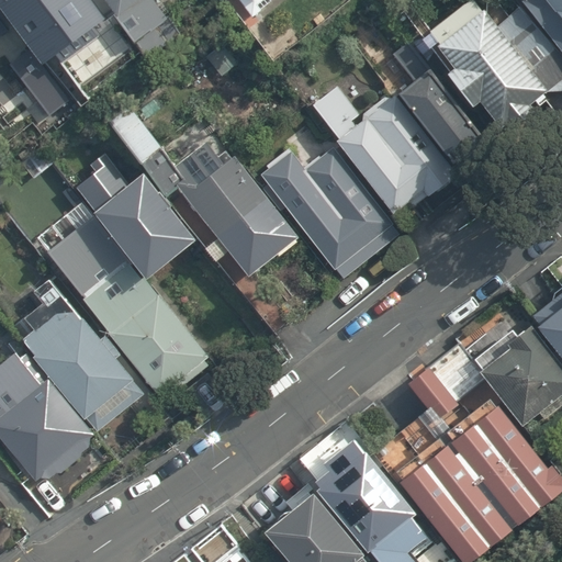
[(2,0),(48,62),(111,15),(99,0),(2,0)]
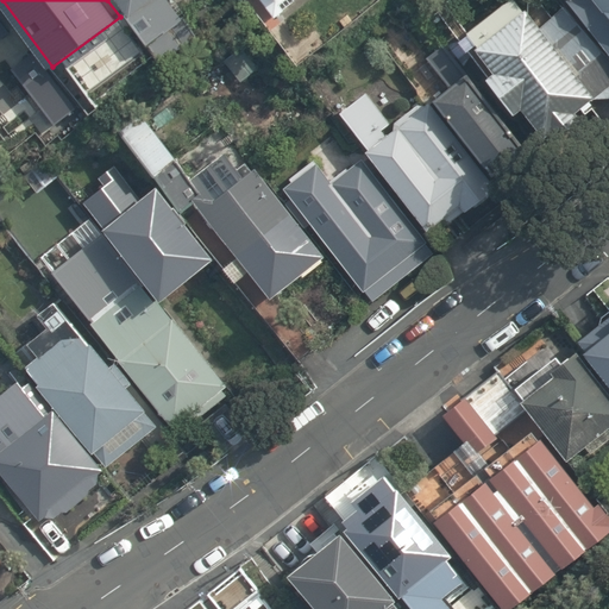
[(107,0),(120,17),(156,66),(201,33),(175,0),(107,0)]
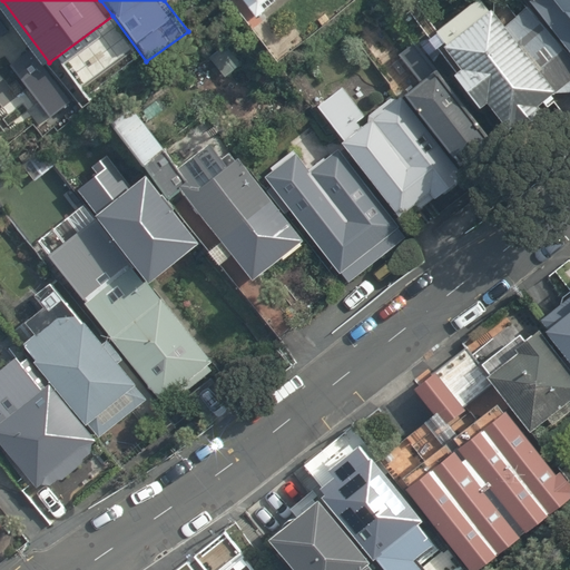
[(508,23),(490,0),(474,0),(424,36),(498,137),(569,84),(569,53),(534,5),(508,23)]
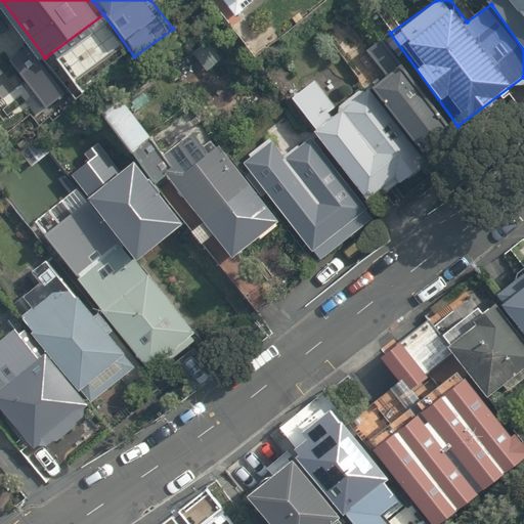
[(523,0),(496,0),(491,4),(523,49),(523,0)]
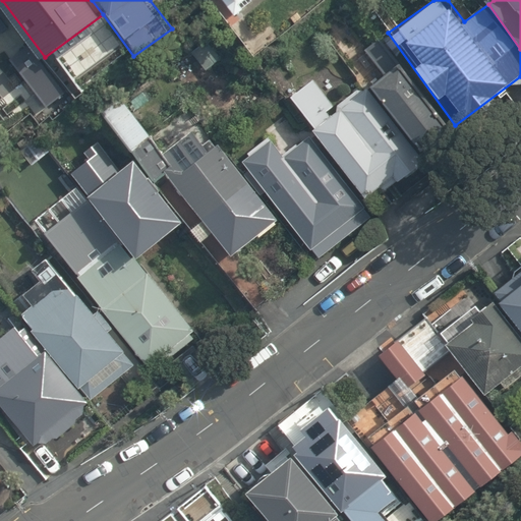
[(0,39),(13,29),(0,10),(0,39)]
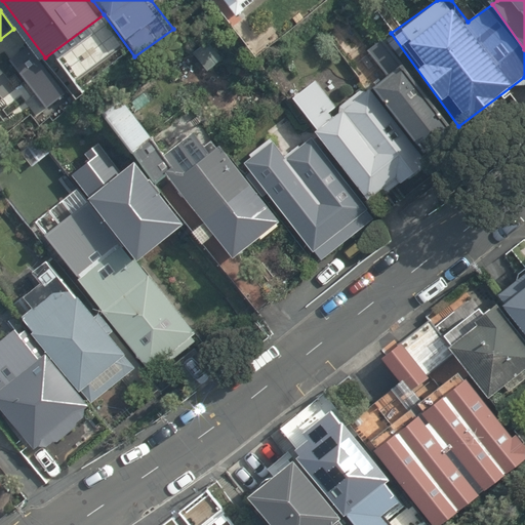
[(458,126),(391,33),(363,54),(379,76),(363,88),(414,158),(458,126)]
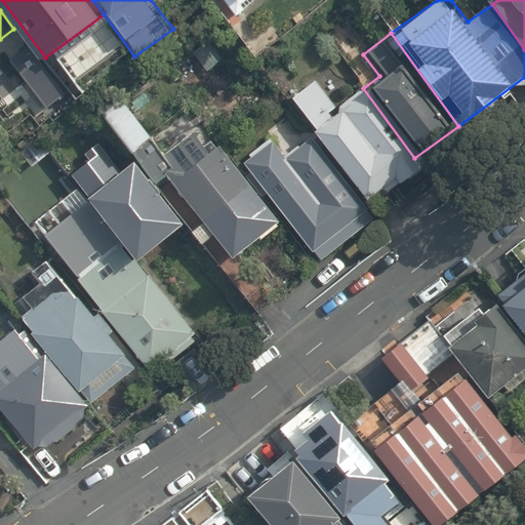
[(398,190),(423,171),(414,158),(363,88),(345,102),(324,73),(290,97),(322,140),(379,219),(406,201),(398,190)]
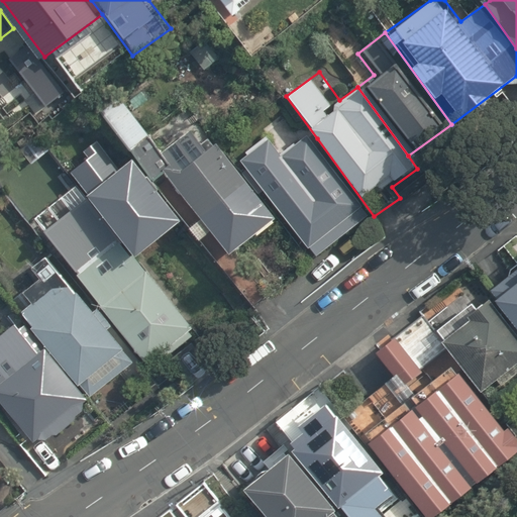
[(167,174),(227,256),(278,219),(252,185),(205,118),(166,146),(124,89),(99,107),(115,130),(153,183),(167,174)]
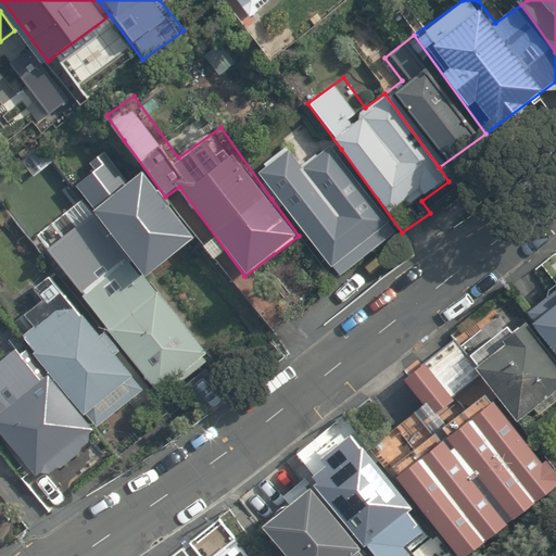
[(74,177),(99,212),(147,277),(197,240),(165,197),(124,140),(74,177)]
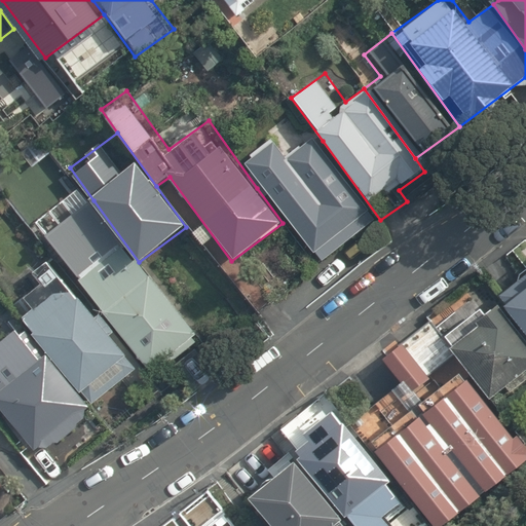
[(380,220),(323,141),(257,188),(283,223),(315,268),(380,220)]
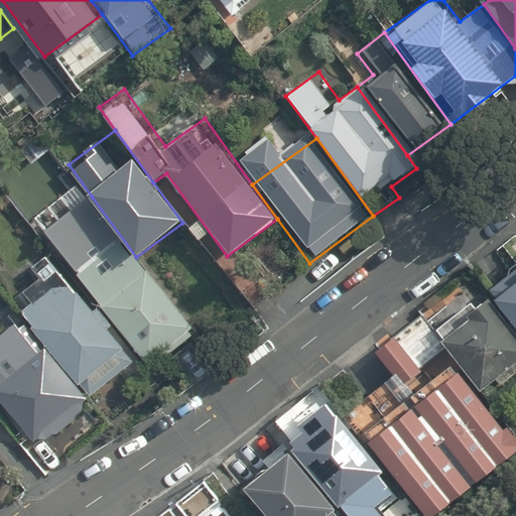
[(70,271),(140,369),(190,333),(136,257),(92,197),(41,233),(70,271)]
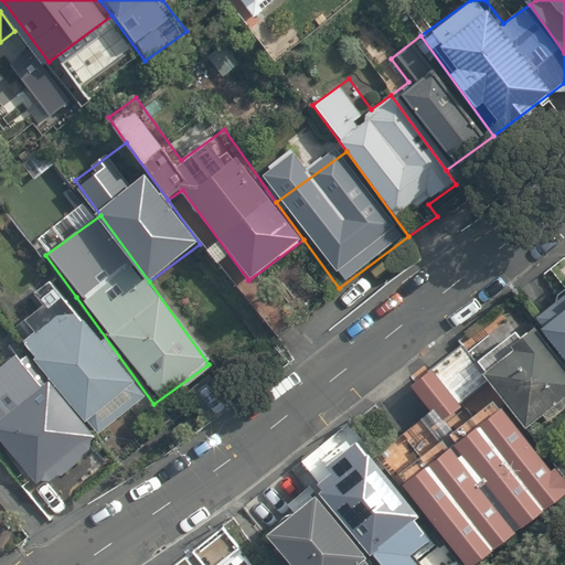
[(564,251),(542,268),(564,298),(533,321),(564,363),(564,251)]
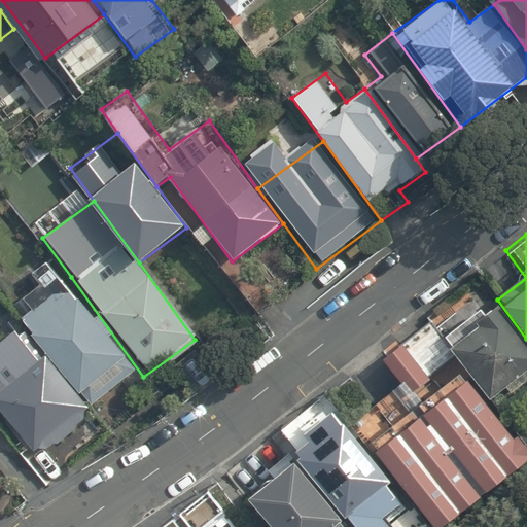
[(143,377),(71,277),(19,315),(91,415),(143,377)]
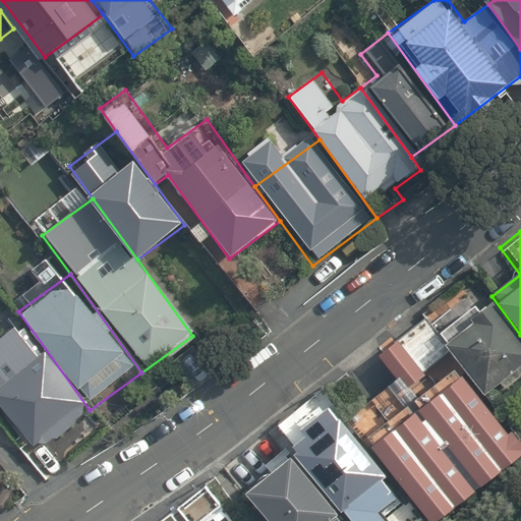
[(465,373),(485,400),(520,371),(520,335),(491,296),(479,281),(428,320),(469,371),(465,373)]
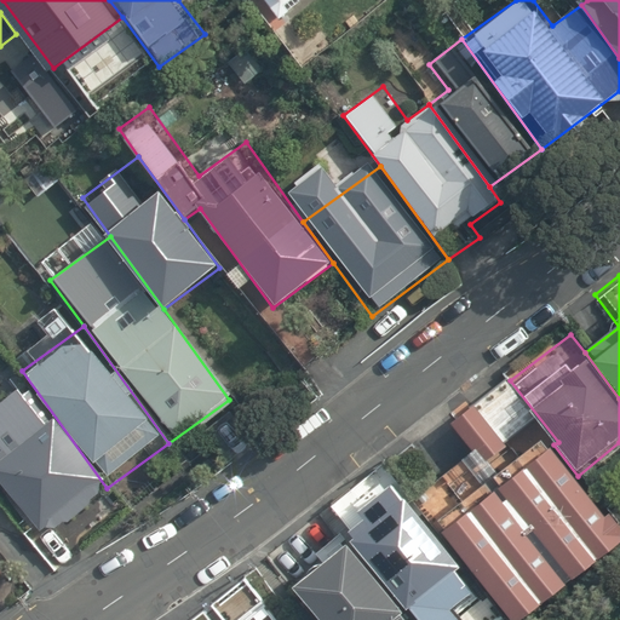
[(107,488),(22,371),(0,386),(0,478),(41,535),(107,488)]
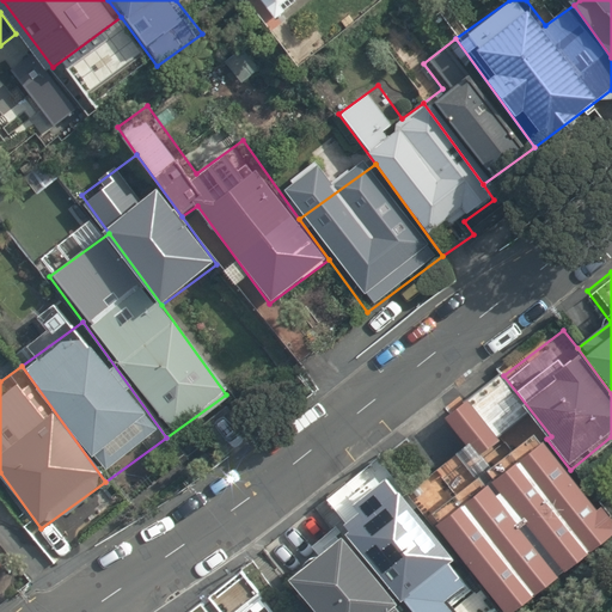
[(467,391),(442,411),(481,458),(506,438),(467,391)]
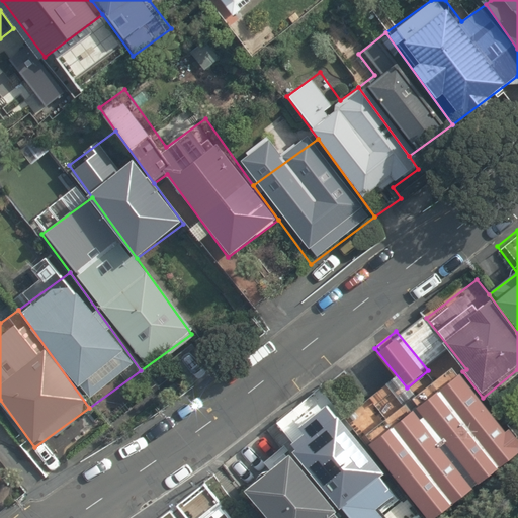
[(462,371),(372,440),(408,487),(431,517),(437,517),(517,456),(517,443),(483,398),(462,371)]
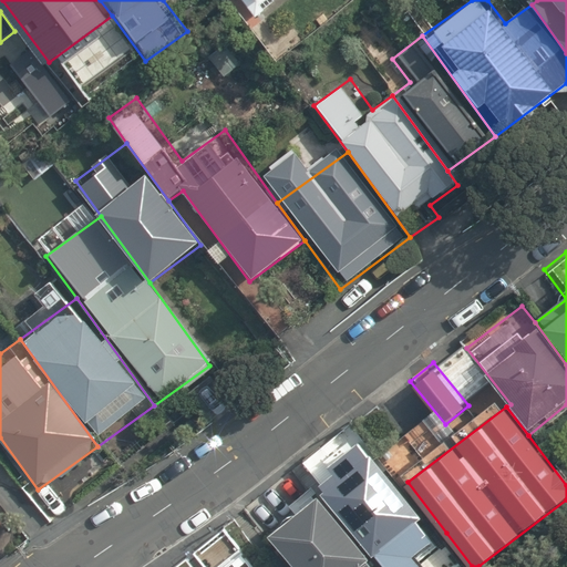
[(370,445),(319,485),(326,494),(381,566),(426,566),(418,555),(440,537),(402,486),(370,445)]
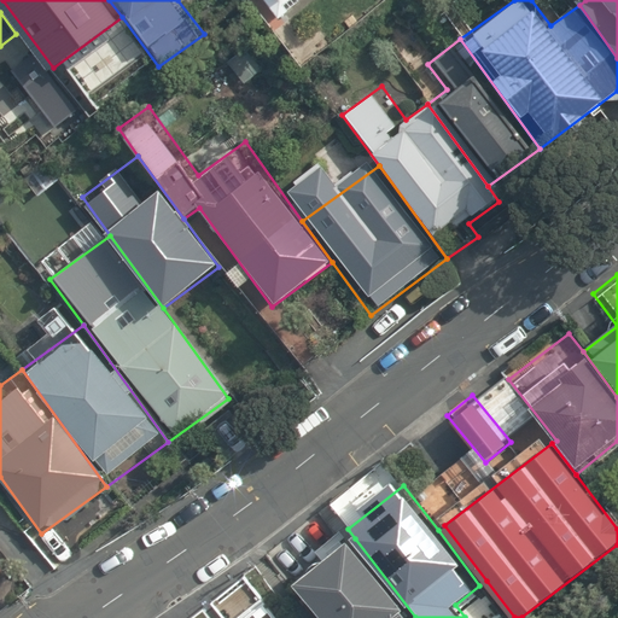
[(415,617),(355,538),(297,582),(325,617),(415,617)]
